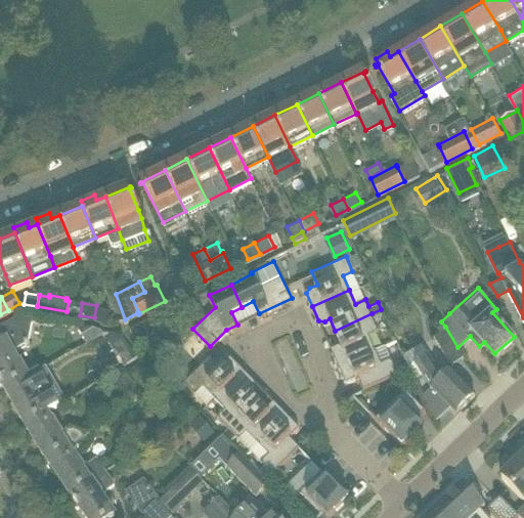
[(113,308),(96,305),(94,317),(111,319),(113,308)]
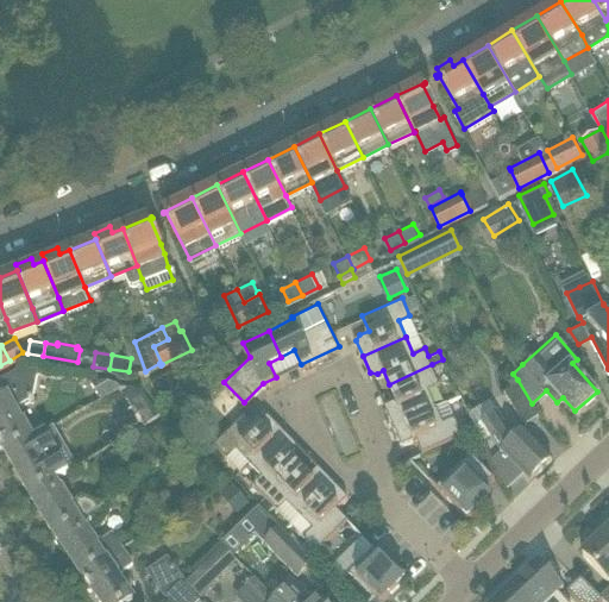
[(177,363),(150,376),(162,399),(188,386),(177,363)]
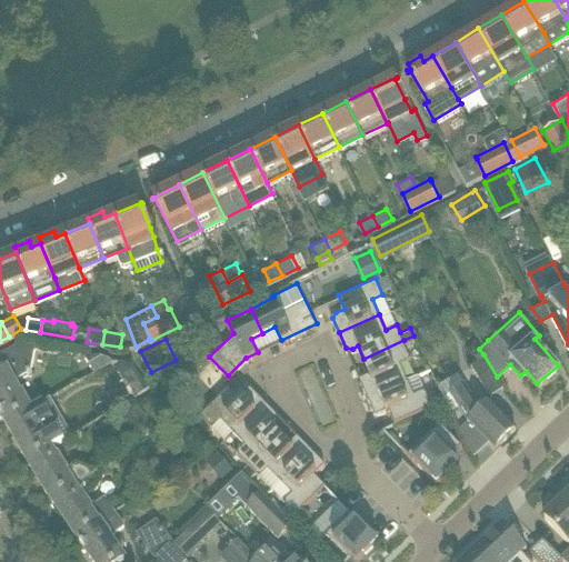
[(410,355),(403,340),(363,359),(369,371),(363,374),(360,379),(367,394),(407,377),(400,361),(410,355)]
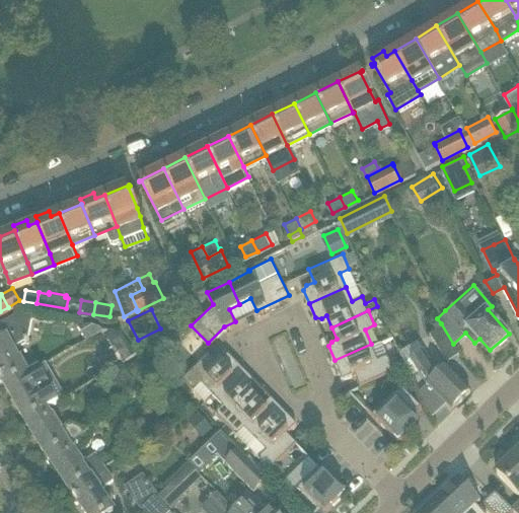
[(18,354),(13,344),(27,337),(32,315),(17,311),(0,320),(0,374),(1,377),(4,377),(7,381),(28,369),(20,353),(18,354)]
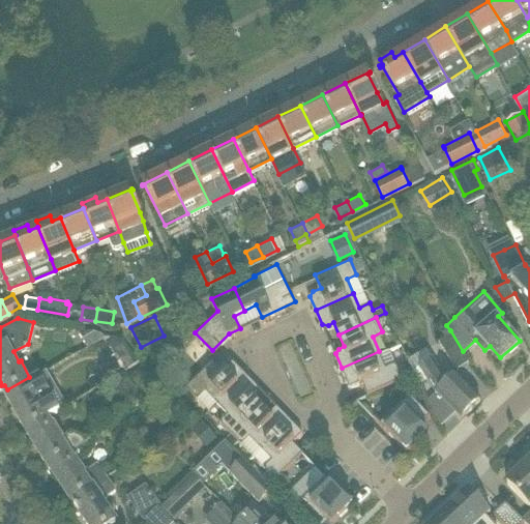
[(82,327),(79,329),(87,344),(104,335),(101,330),(82,327)]
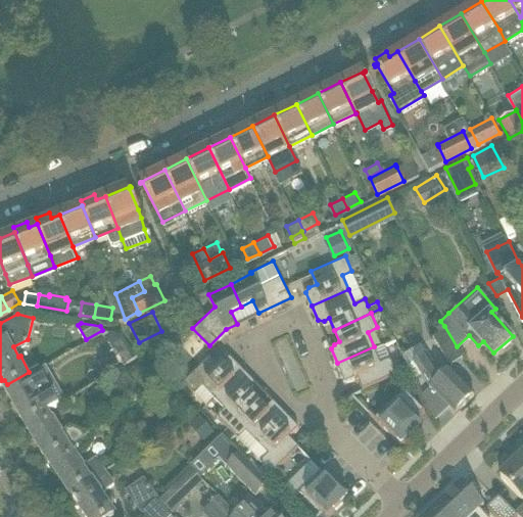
[(462,355),(457,346),(444,326),(432,333),(450,362),(462,355)]
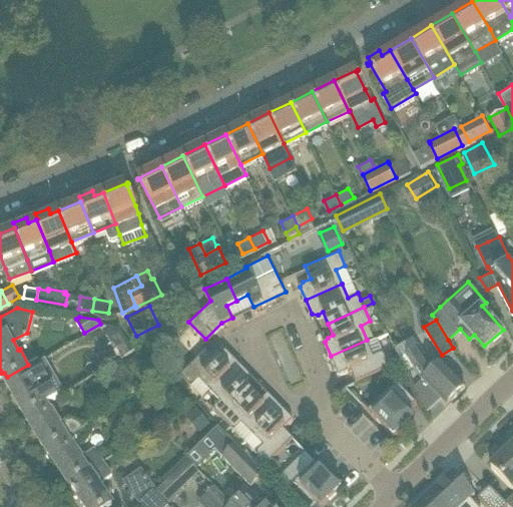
[(373,353),(367,340),(331,356),(337,369),(343,370),(350,367),(356,379),(389,363),(383,349),(373,353)]
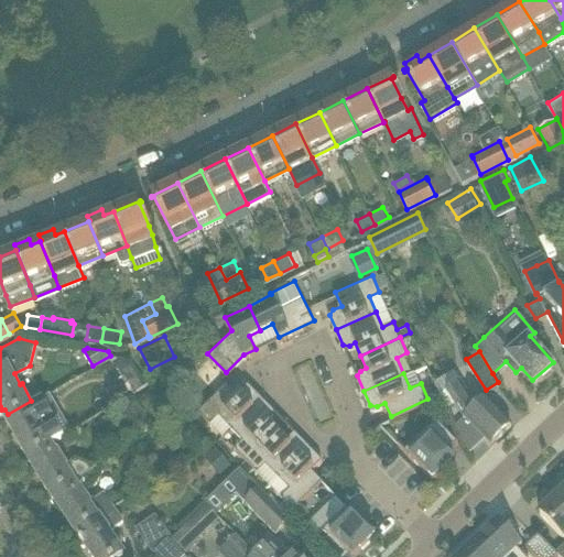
[(511,422),(496,405),(485,394),(476,403),(461,378),(446,386),(464,415),(490,441),(511,422)]
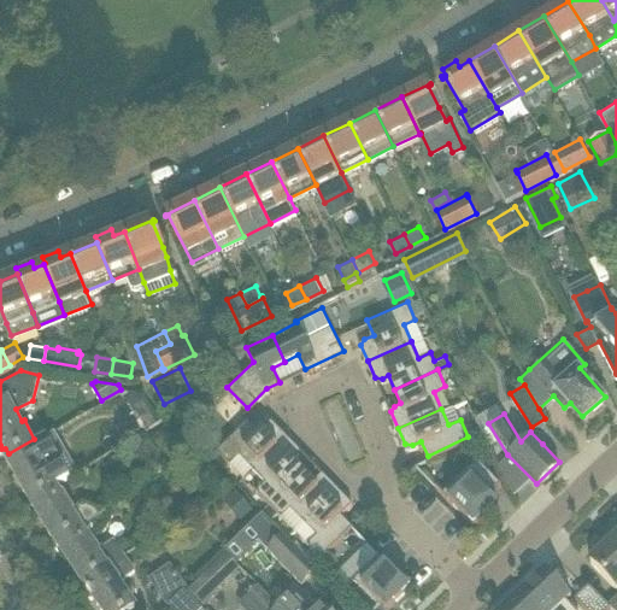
[(252,465),(286,432),(274,420),(266,421),(259,428),(248,417),(217,447),(230,462),(239,452),(252,465)]
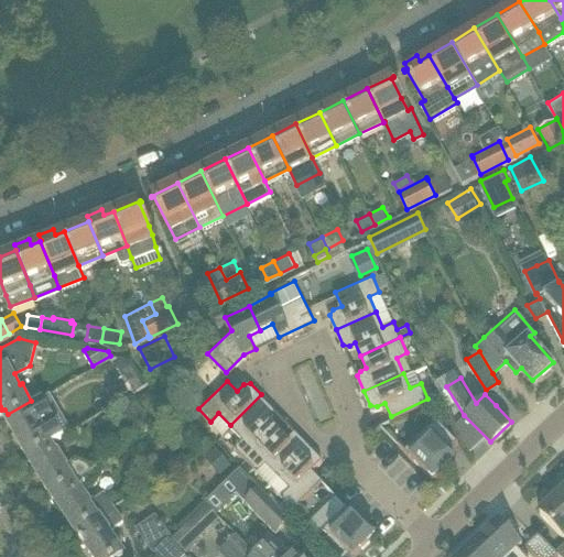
[(49,390),(31,401),(8,414),(30,450),(50,439),(62,432),(47,406),(55,402),(49,390)]
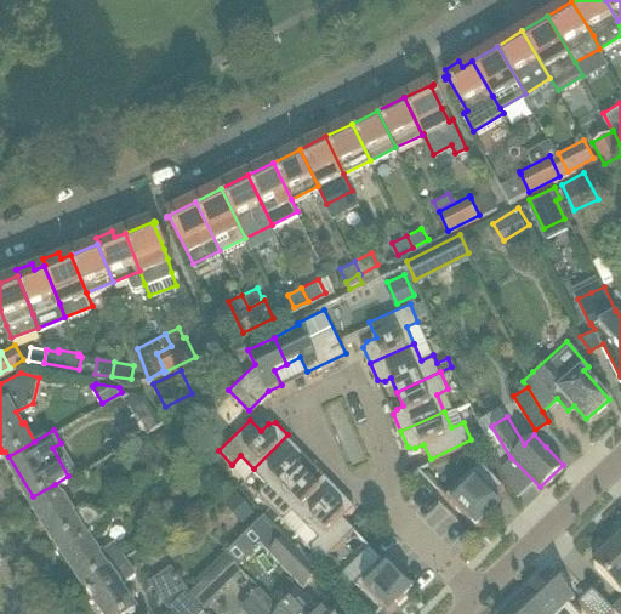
[(305,471),(294,460),(298,455),(301,448),(288,435),(254,468),(267,482),(257,490),(271,504),(305,471)]
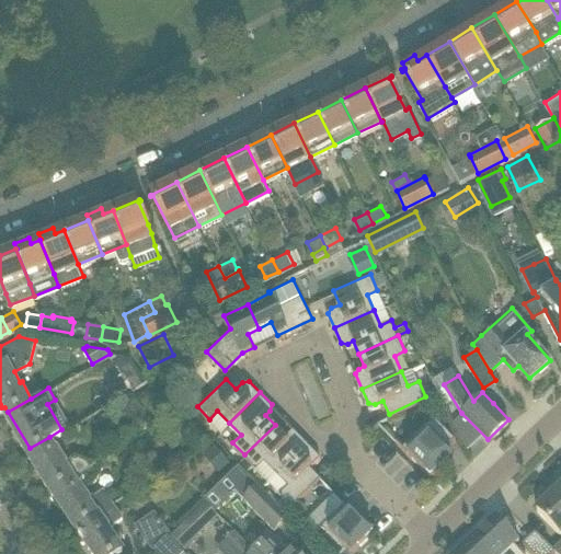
[(455,436),(434,414),(402,445),(431,474),(451,452),(445,446),(455,436)]
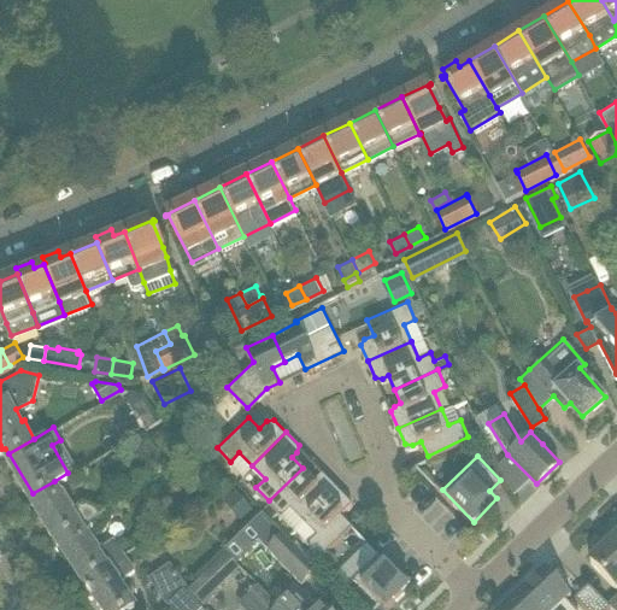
[(303,518),(338,485),(324,471),(318,474),(313,479),(303,468),(269,500),(281,514),(291,505),(303,518)]
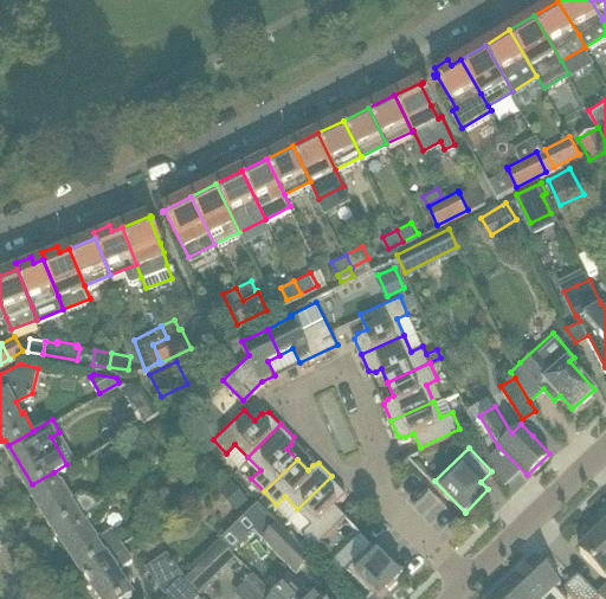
[(83,490),(72,496),(62,480),(59,482),(53,472),(32,484),(58,525),(97,500),(95,496),(83,490)]
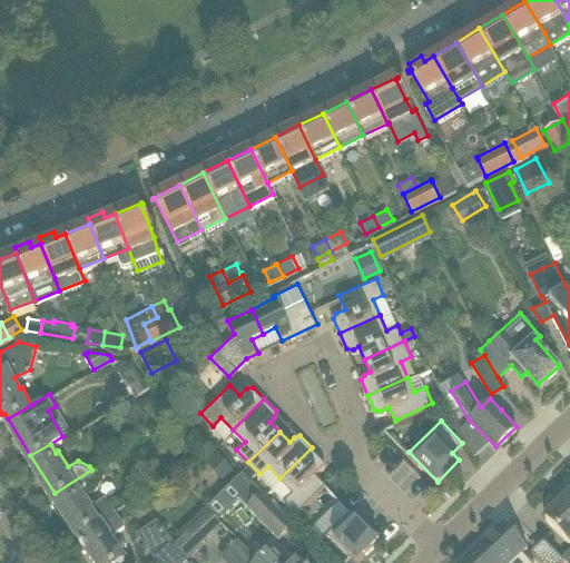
[(315,472),(322,465),(323,460),(312,447),(279,478),(292,491),(284,499),(296,511),(303,504),(325,483),(315,472)]
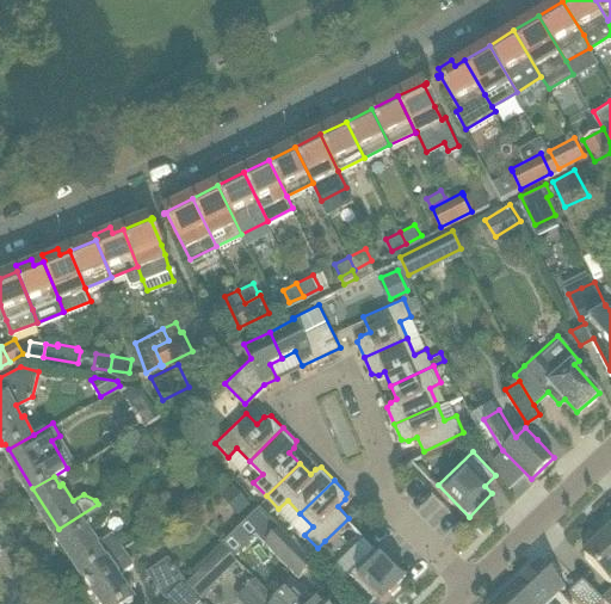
[(98,541),(90,529),(105,519),(113,504),(110,498),(98,505),(98,504),(59,529),(84,571),(107,555),(123,546),(113,531),(98,541)]
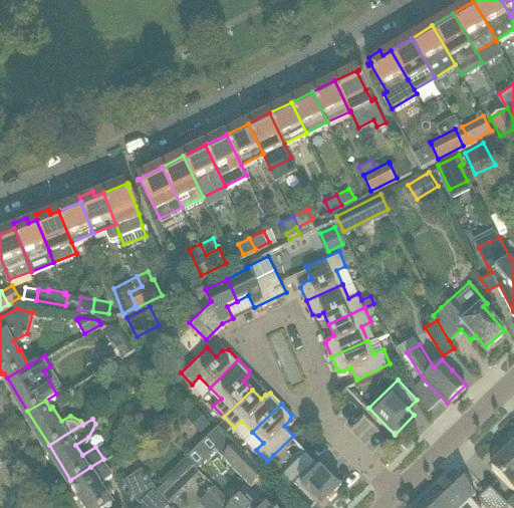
[(260,467),(239,445),(222,428),(210,440),(223,453),(223,454),(252,483),(264,471),(260,467)]
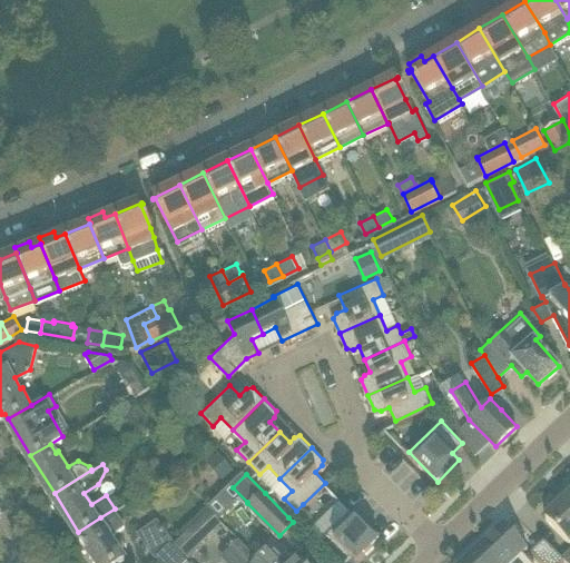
[(569,496),(568,494),(546,515),(561,531),(569,540),(569,496)]
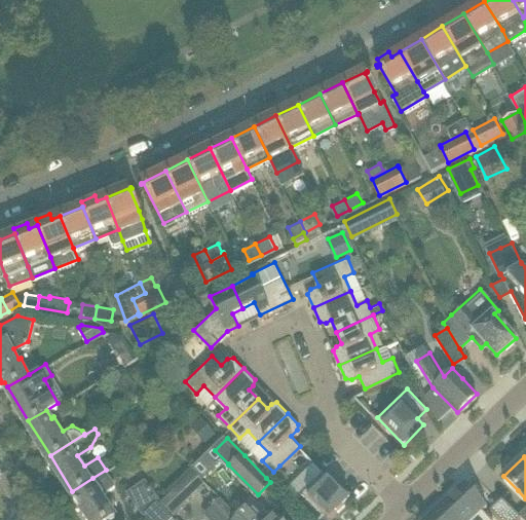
[(273,472),(266,478),(270,482),(275,488),(289,475),(279,466),(273,472)]
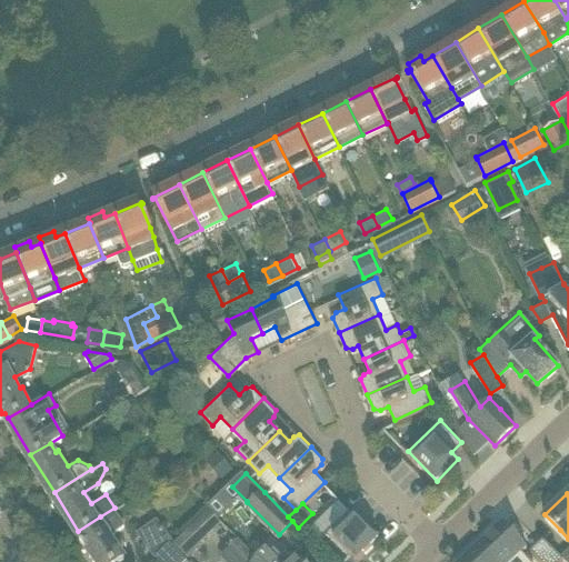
[(187,552),(221,520),(209,507),(173,539),(187,552)]
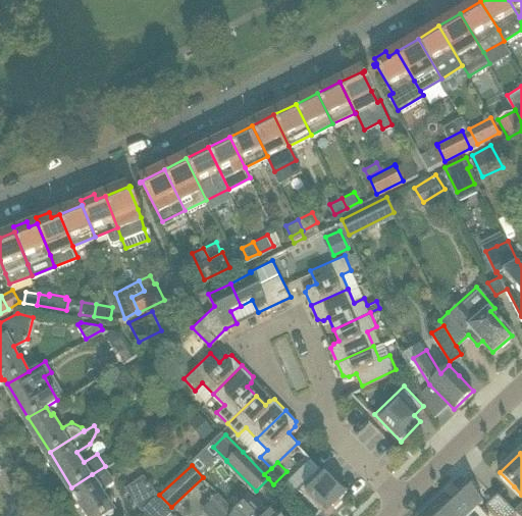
[(105,515),(114,511),(101,491),(115,480),(105,466),(92,474),(71,487),(89,515),(105,515)]
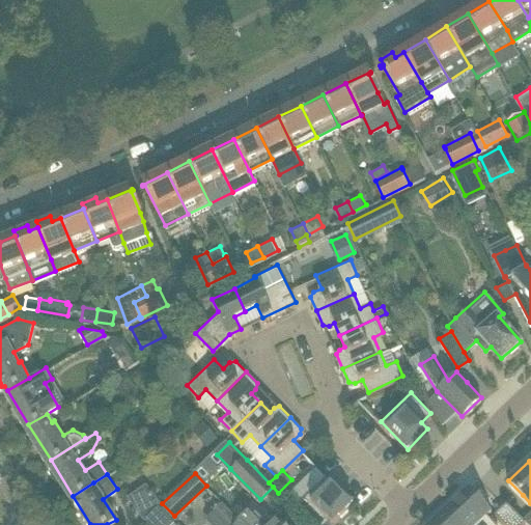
[(354,502),(327,474),(297,503),(317,524),(326,516),(333,522),(354,502)]
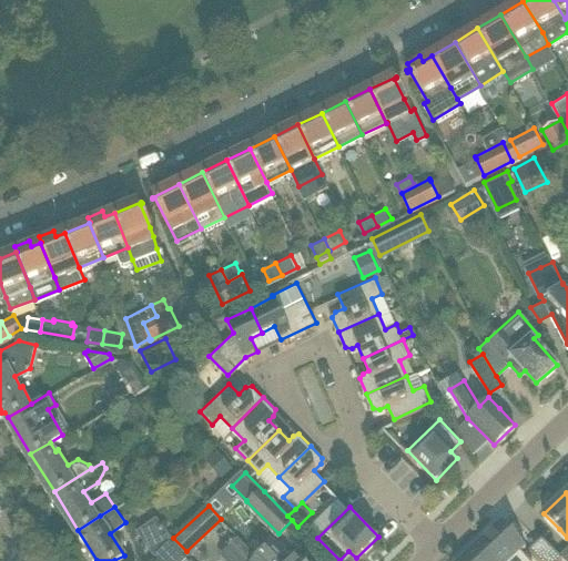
[(156,513),(134,529),(152,553),(166,539),(168,539),(172,536),(156,513)]
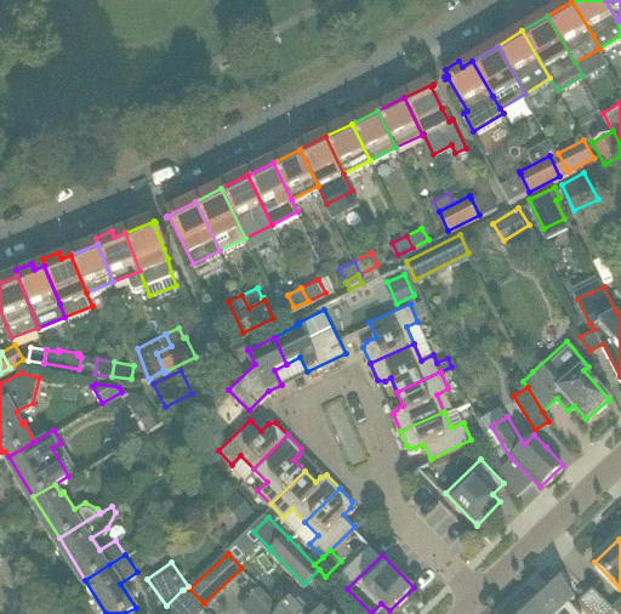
[(552,613),(574,593),(565,584),(548,567),(497,613),(552,613)]
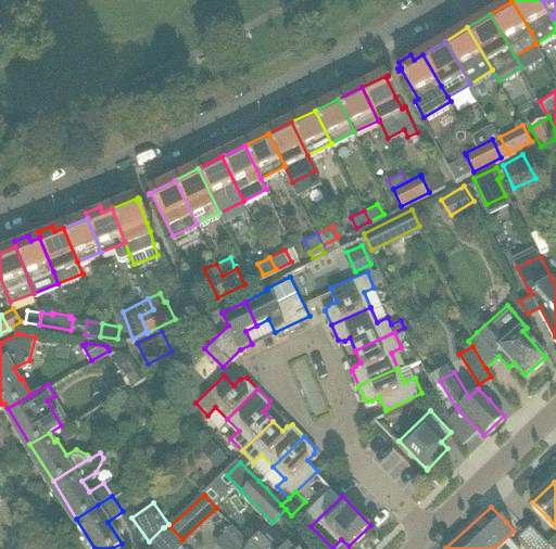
[(257,548),(251,541),(232,523),(222,533),(237,548),(257,548)]
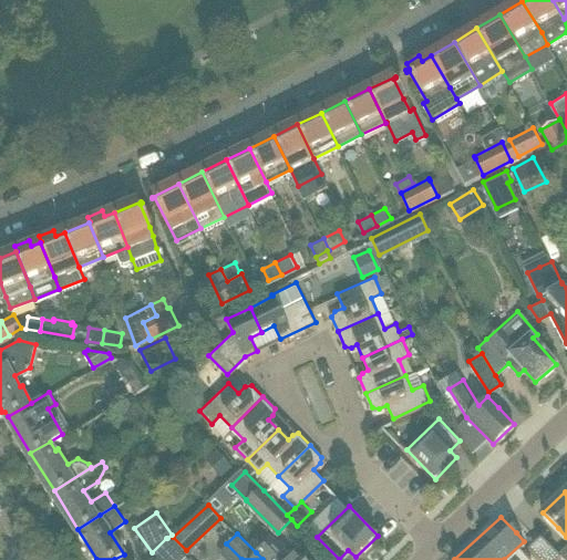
[(542,535),(528,547),(540,559),(555,559),(562,555),(558,551),(542,535)]
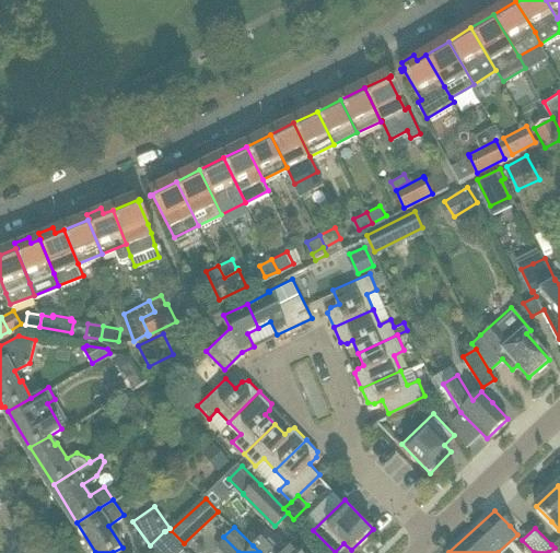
[(177,552),(182,549),(165,531),(164,531),(150,545),(156,552),(177,552)]
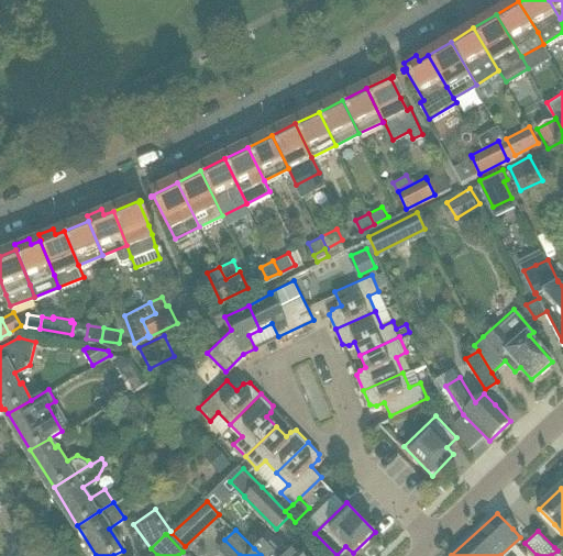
[(298,555),(294,552),(297,548),(290,542),(284,542),(275,551),(264,538),(254,548),(261,555),(298,555)]
